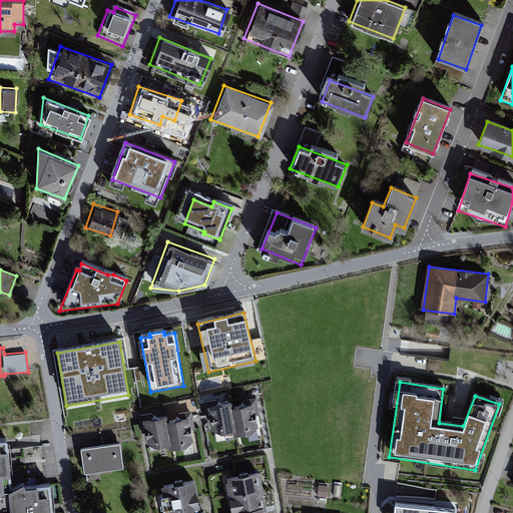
[(216,400),(204,403),(206,416),(209,416),(212,432),(221,436),(233,433),(234,438),(251,435),(259,429),(257,417),(262,416),(258,398),(244,401),(242,405),(234,406),(233,404),(224,406),(216,400)]
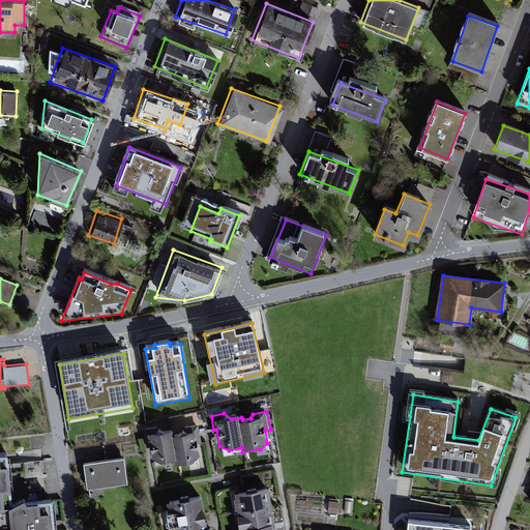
[(157,427),(143,430),(146,444),(149,443),(152,460),(162,464),(174,462),(175,467),(193,464),(200,457),(198,445),(203,444),(199,425),(185,428),(183,432),(175,434),(174,432),(165,434),(157,427)]
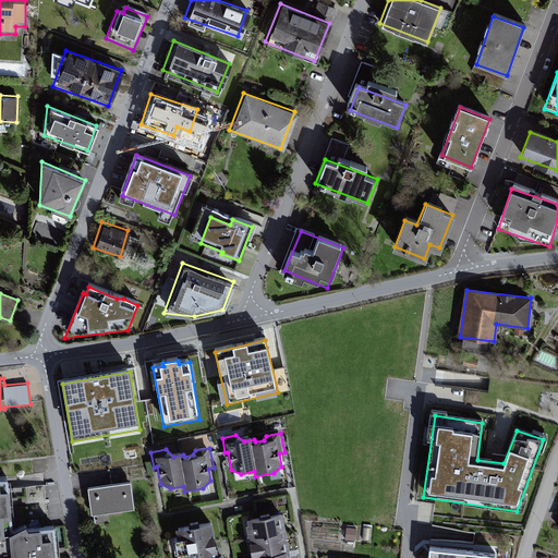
[(9,478),(0,478),(0,537),(14,536),(9,478)]
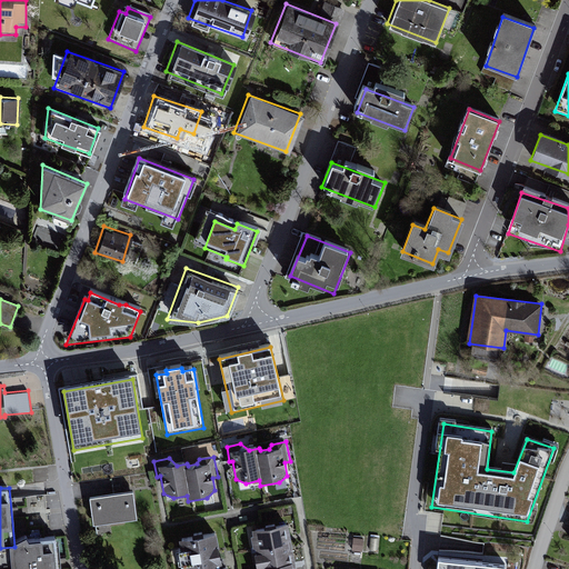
[(132,492),(90,499),(93,526),(137,519),(132,492)]
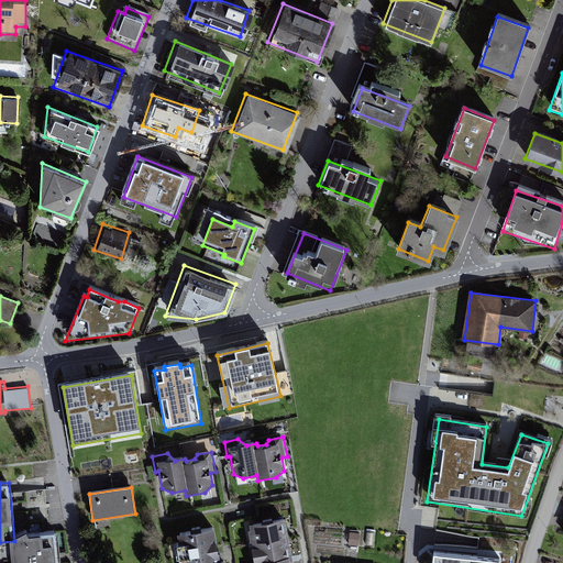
[(294,562),(285,519),(247,526),(253,562),(294,562)]
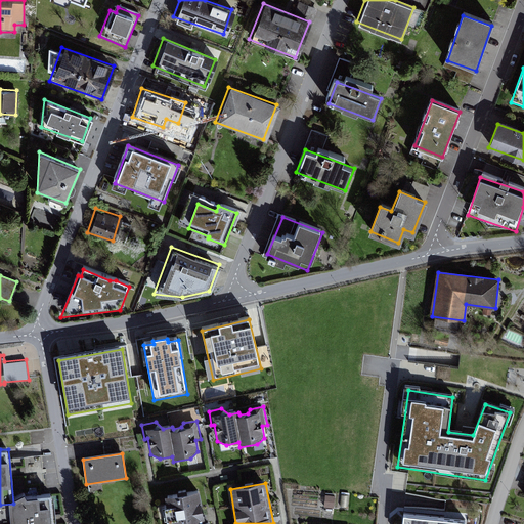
[(200,493),(165,499),(169,523),(210,523),(206,523),(200,493)]
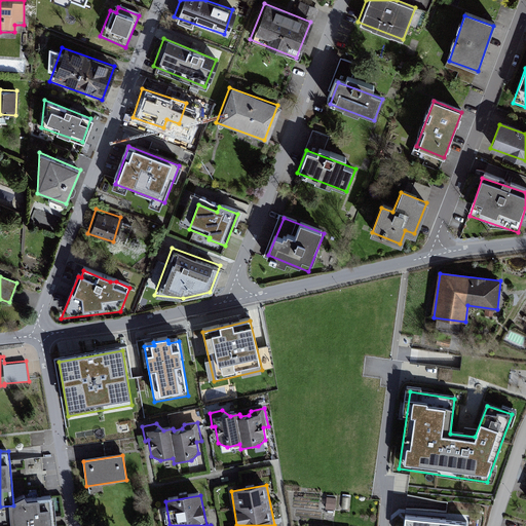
[(60,525),(58,502),(1,508),(3,525),(60,525)]
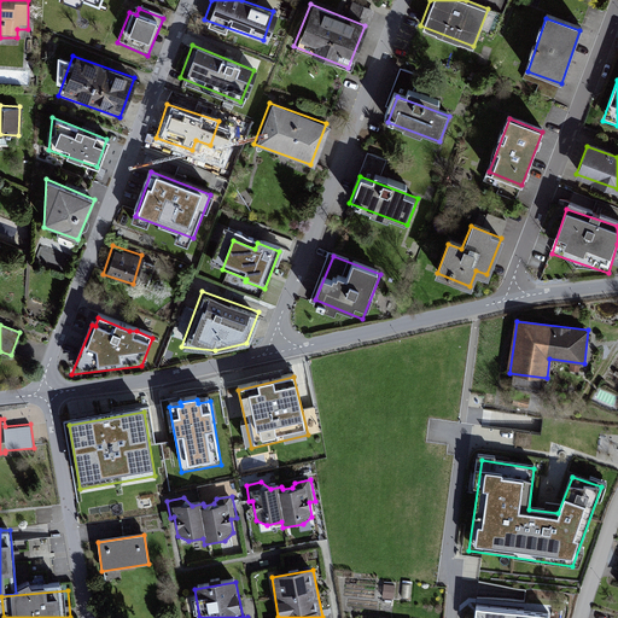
[(549,617),(551,613),(474,602),(472,617),(549,617)]
